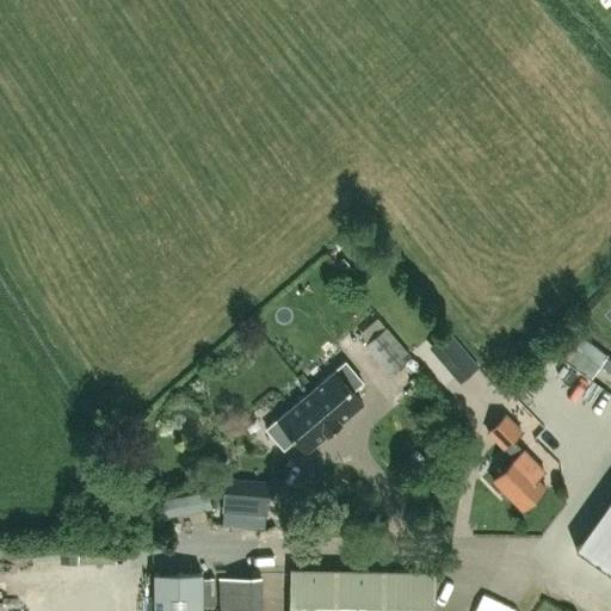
[(366,343),(392,372),(411,357),(386,327),(366,343)]
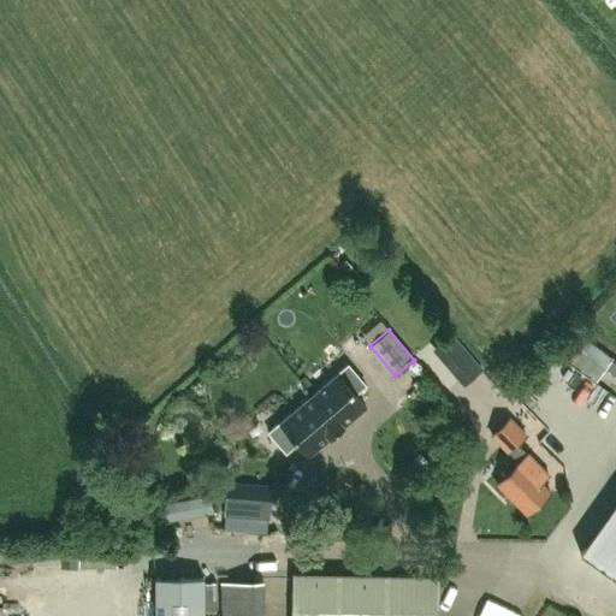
[(433,349),(465,386),(483,371),(452,333),(433,349)]
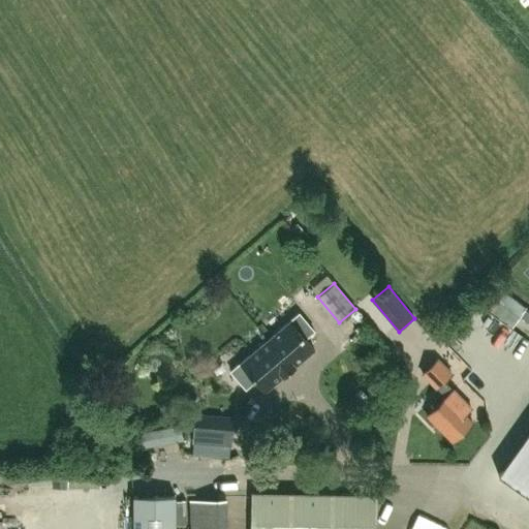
[(299,313),(265,342),(288,371),(296,366),(294,366),(314,349),(305,338),(313,331),(299,313)]
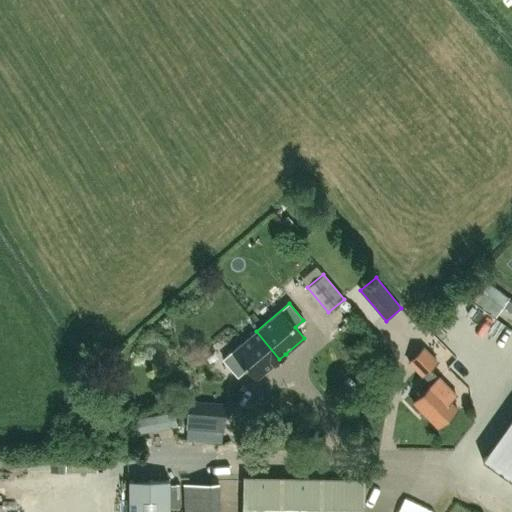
[(495,340),(504,334),(492,318),(484,324),(495,340)]
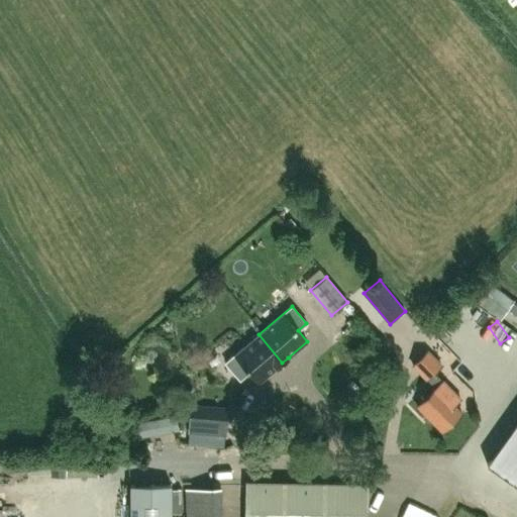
[(259,334),(225,363),(239,380),(248,373),(257,383),(276,368),(282,363),(259,334)]
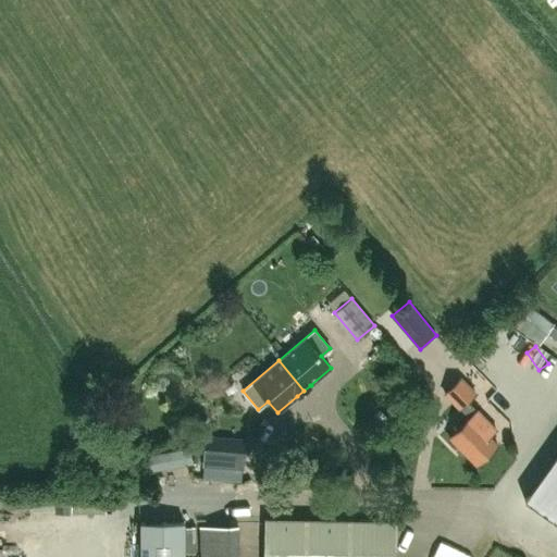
[(477,463),(496,444),(487,435),(495,428),(467,400),(474,393),(460,379),(458,379),(445,392),(469,417),(449,436),(477,463)]
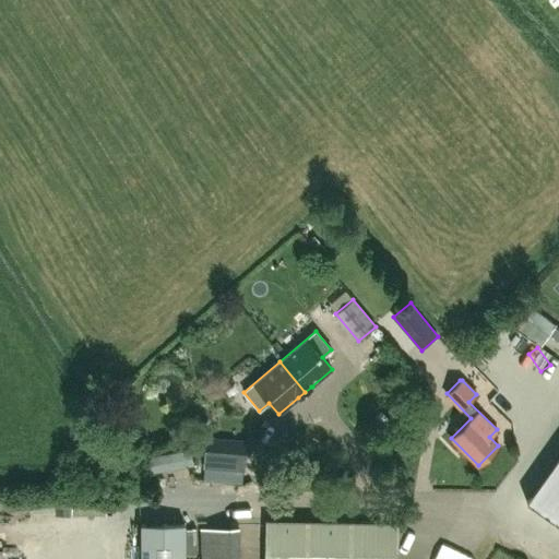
[(205,467),(221,468),(223,443),(207,441),(205,467)]
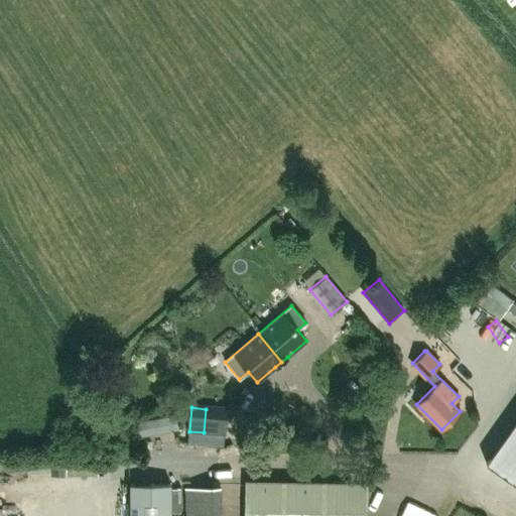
[(164,419),(140,427),(144,438),(168,431),(164,419)]
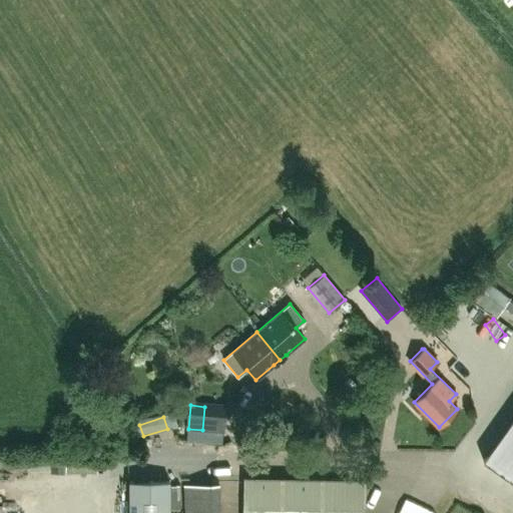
[(481,463),(498,475),(512,454),(512,431),(507,427),(481,463)]
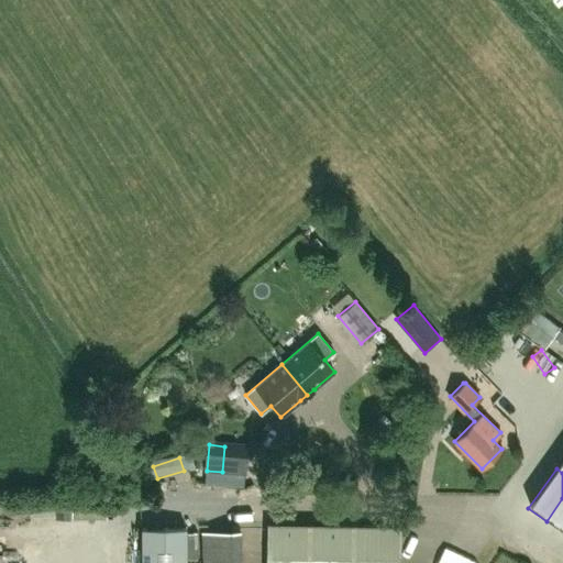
[(562,498),(547,521),(562,532),(562,498)]
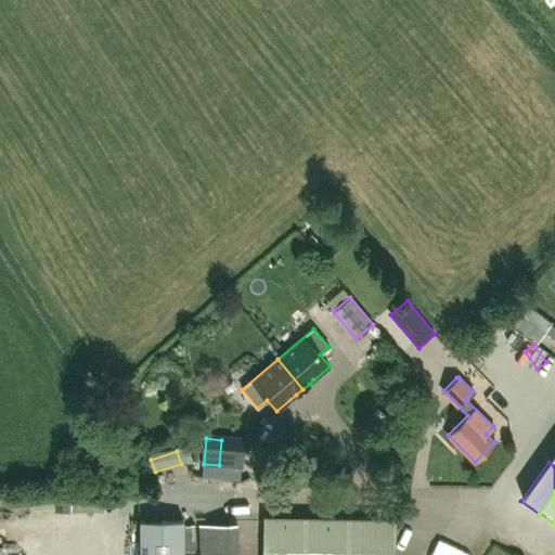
[(392,554),(394,518),(263,517),(262,554),(392,554)]
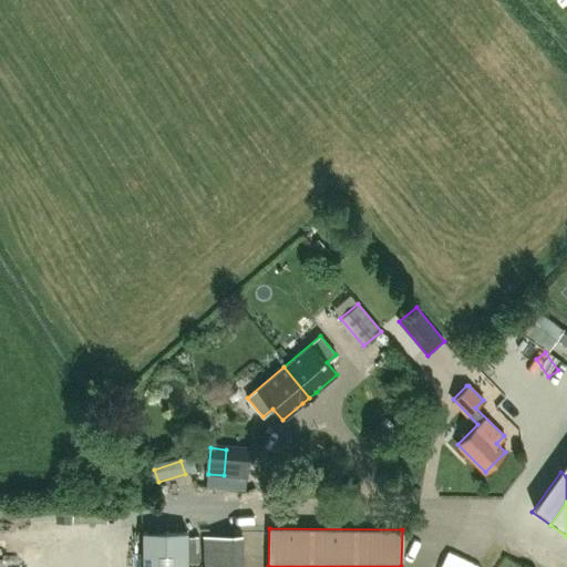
[(186,566),(187,532),(143,532),(142,566),(186,566)]
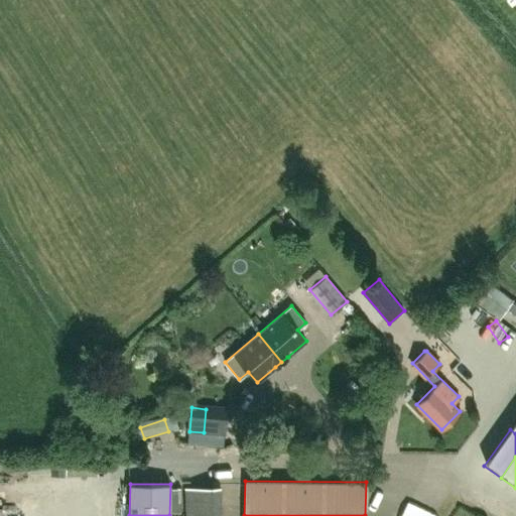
[(221,515),(221,487),(184,489),(185,515),(221,515)]
